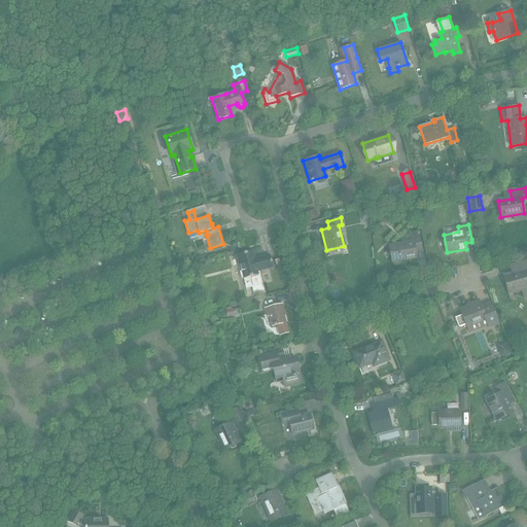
[(415,252),(421,251),(419,236),(411,237),(412,241),(389,245),(392,262),(417,258),(415,252)]
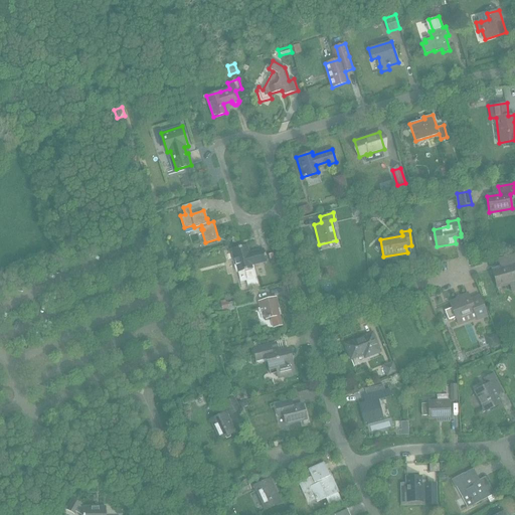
[(246,245),(231,249),(237,273),(244,271),(248,286),(256,284),(251,265),(267,262),(263,248),(248,252),(246,245)]
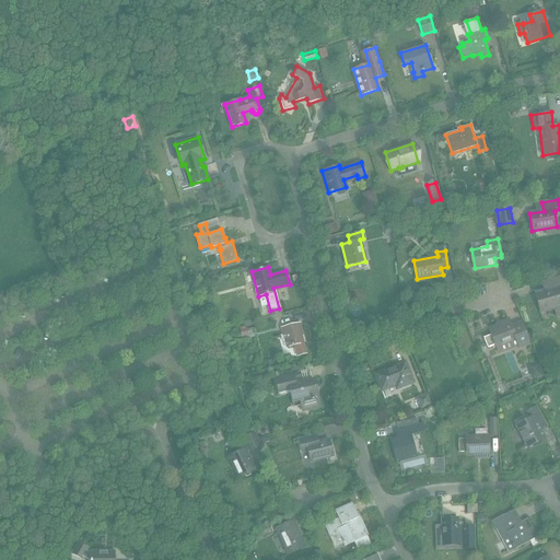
[(559,277),(541,282),(544,291),(535,293),(540,312),(559,306),(559,277)]
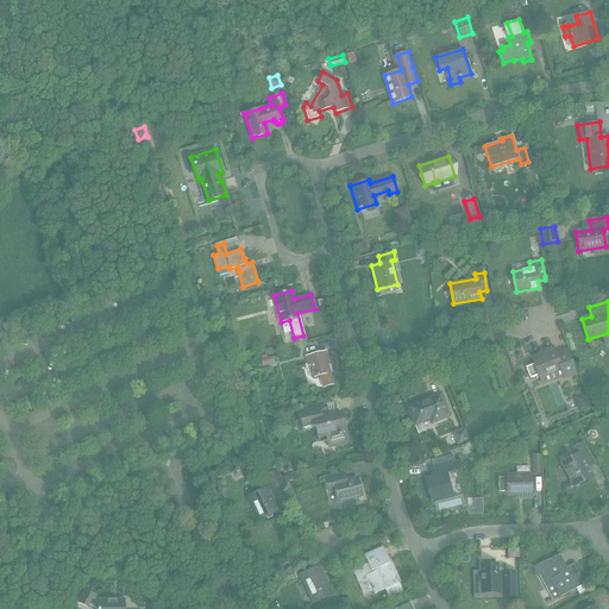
[(534,363),(525,366),(529,378),(538,375),(539,377),(560,369),(565,378),(576,374),(566,349),(556,353),(553,349),(531,357),(534,363)]
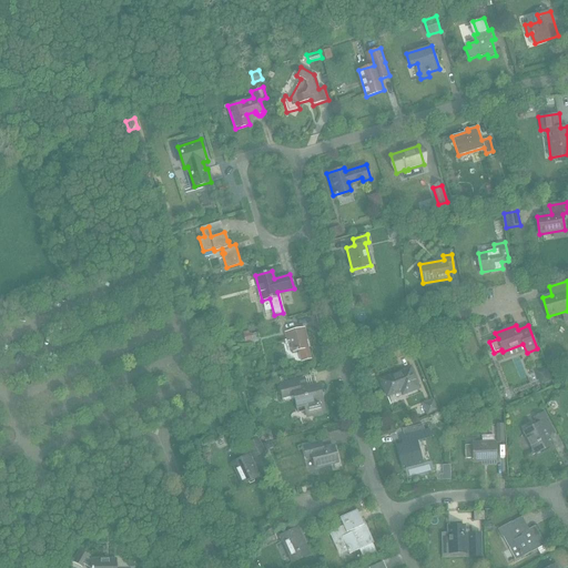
[(307,347),(306,348),(304,341),(307,341),(304,327),(285,333),(287,341),(291,341),(293,352),(298,351),(301,362),(311,358),(307,347)]
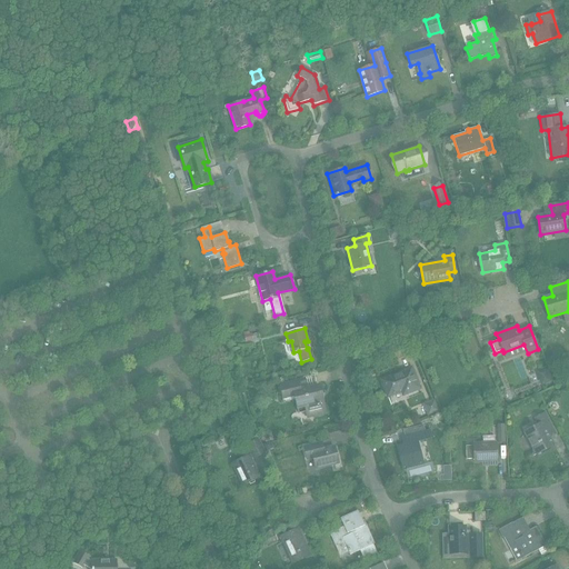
[(402,395),(420,388),(411,367),(380,380),(387,397),(401,391),(402,395)]
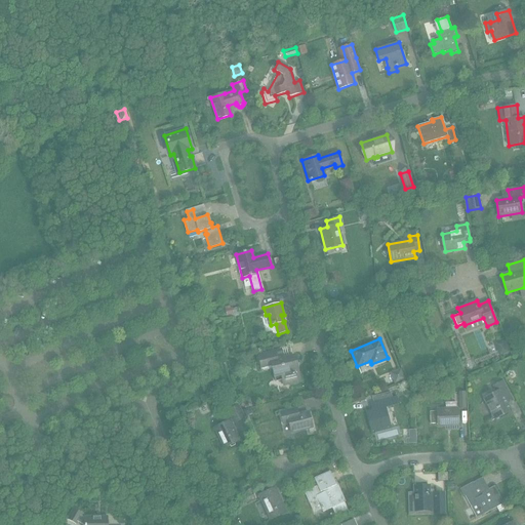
[(293,382),(300,380),(297,368),(298,367),(297,363),(296,362),(295,358),(292,356),(283,359),(280,350),(257,355),(260,366),(271,364),(275,381),(282,379),(282,382),(293,379),(293,382)]
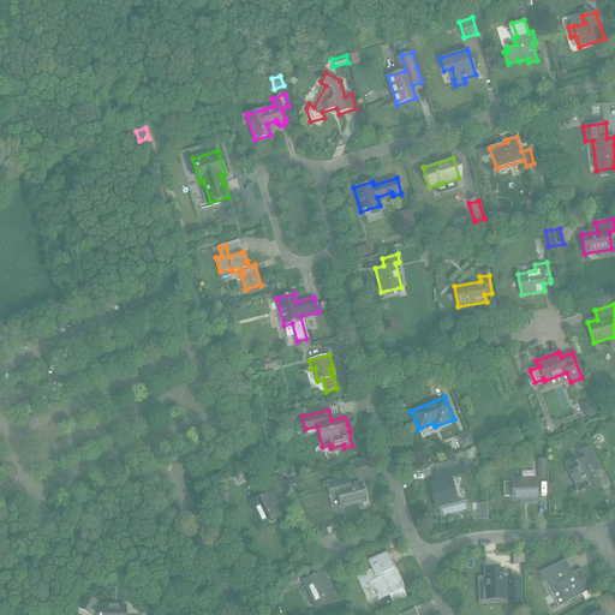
[(458,437),(463,447),(472,443),(469,433),(458,437)]
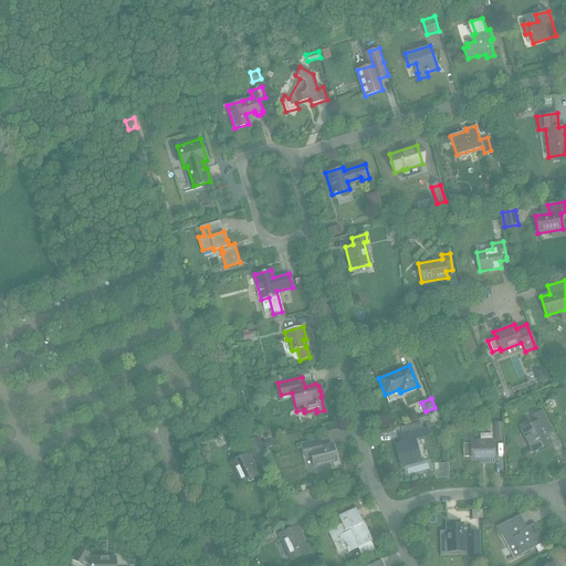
[(533,452),(551,443),(544,431),(551,428),(542,411),(532,417),(535,422),(521,430),(533,452)]
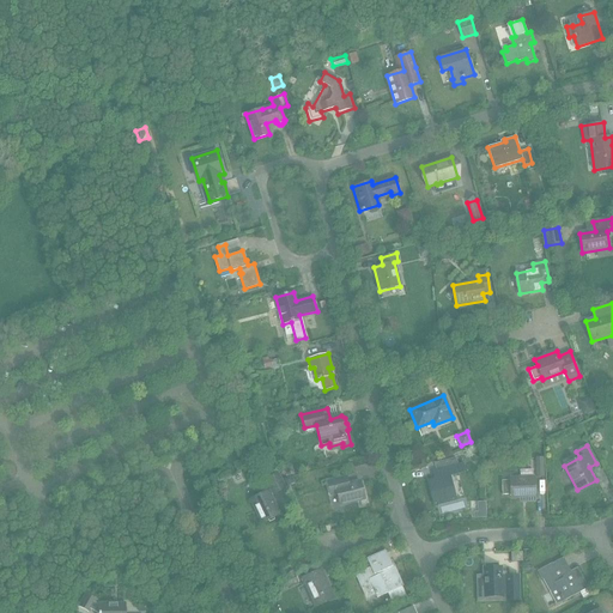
[(449,475),(465,471),(462,463),(436,471),(438,478),(426,480),(434,504),(455,498),(449,475)]
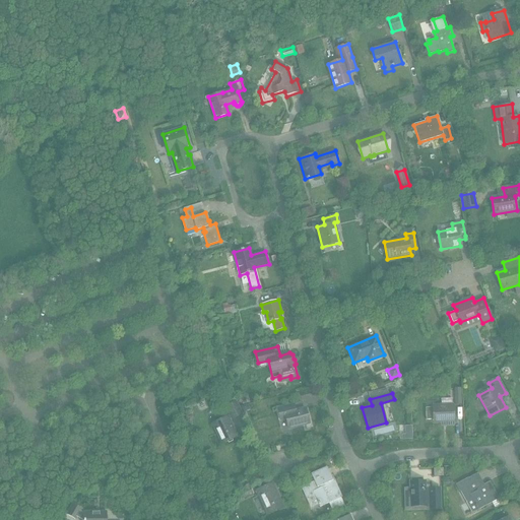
[(232,418),(242,414),(236,401),(225,406),(232,418)]
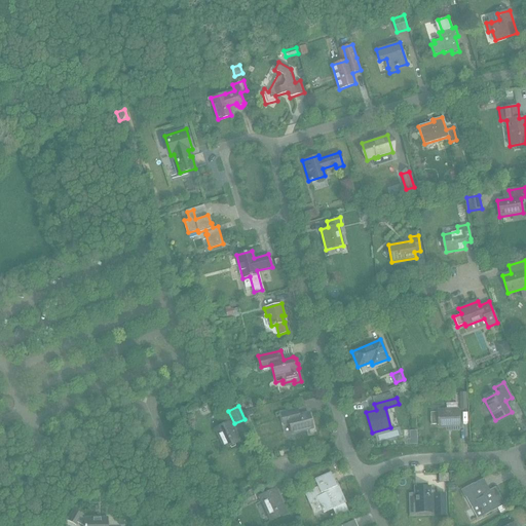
[(292,433),(312,427),(308,413),(294,416),(293,410),(280,413),(284,424),(289,423),(292,433)]
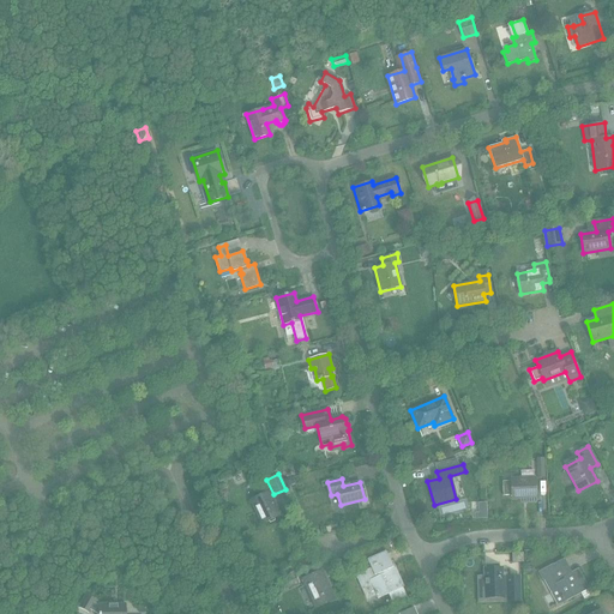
[(511,479),(511,481),(503,481),(503,495),(511,495),(511,499),(527,498),(527,503),(535,501),(534,479),(511,479)]
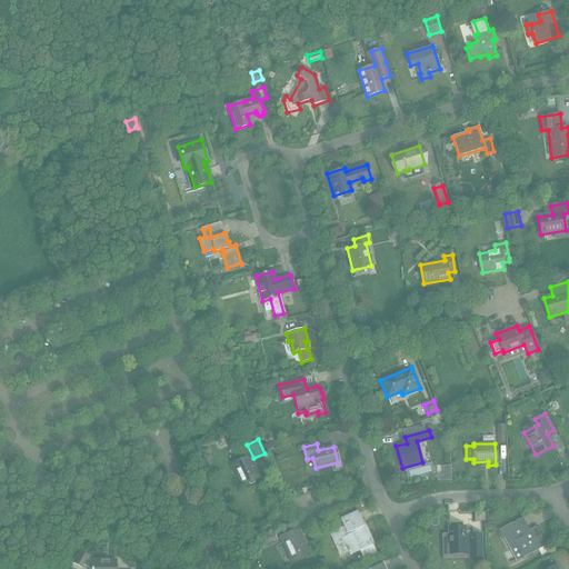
[(243,486),(260,478),(249,456),(232,463),(243,486)]
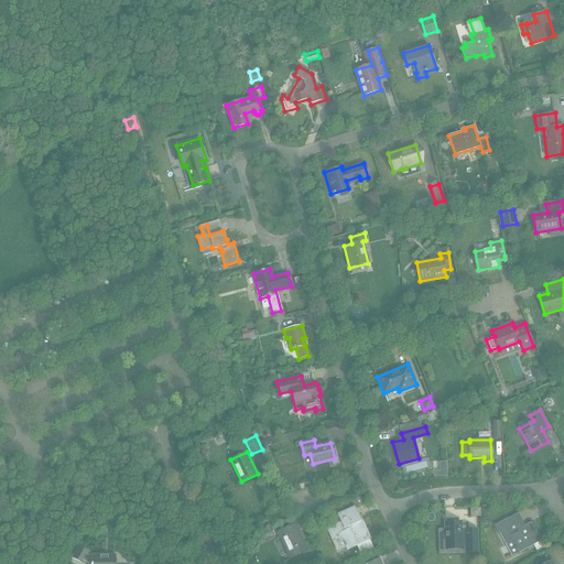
[(373,548),(369,540),(371,539),(362,520),(361,521),(354,507),(337,513),(340,522),(326,529),(332,540),(335,539),(335,541),(342,538),(347,550),(357,545),(360,553),(373,548)]
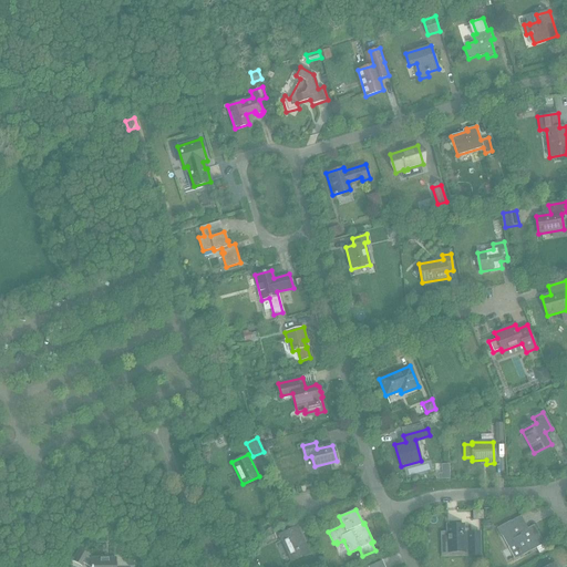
[(482,519),(482,511),(472,511),(473,519),(482,519)]
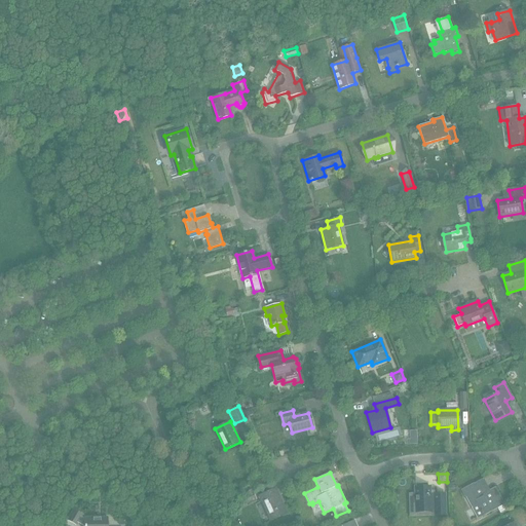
[(478,519),(505,504),(496,487),(489,491),(485,485),(477,490),(474,484),(461,490),(464,497),(465,496),(478,519)]
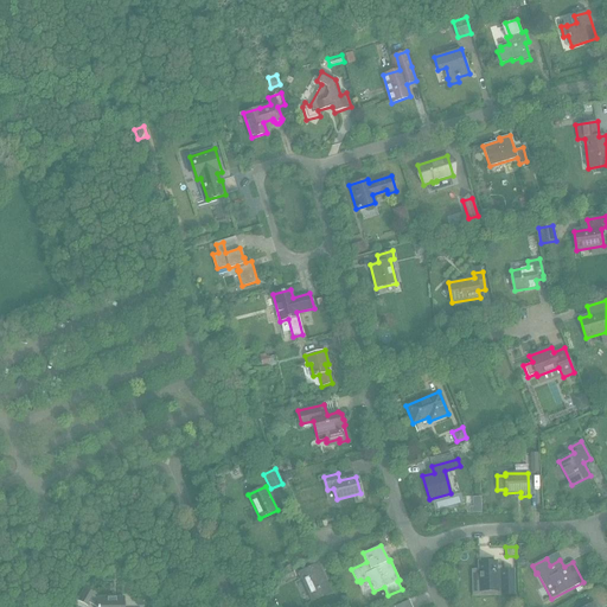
[(500,570),(496,570),(496,562),(479,562),(479,588),(497,588),(497,586),(500,586),(500,592),(513,592),(513,569),(500,570)]
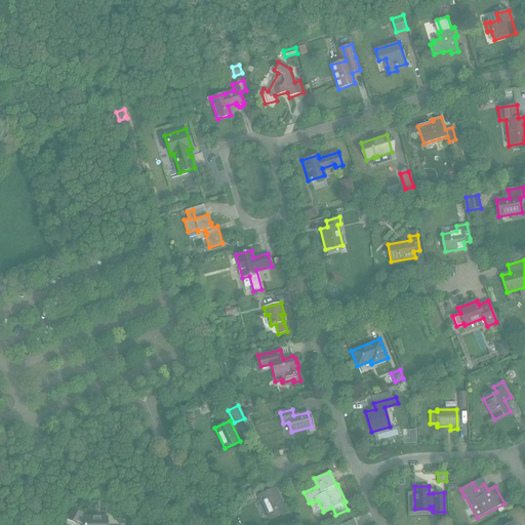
[(270,520),(286,513),(275,488),(259,495),(270,520)]
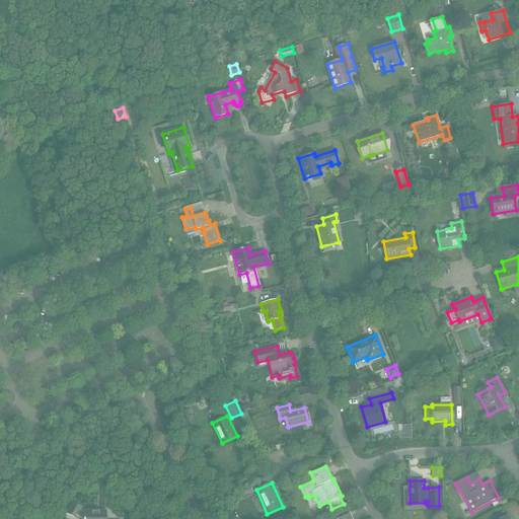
[(106,518),(107,512),(84,512),(84,513),(80,510),(81,508),(74,503),(68,514),(75,518),(77,516),(82,518),(106,518)]
